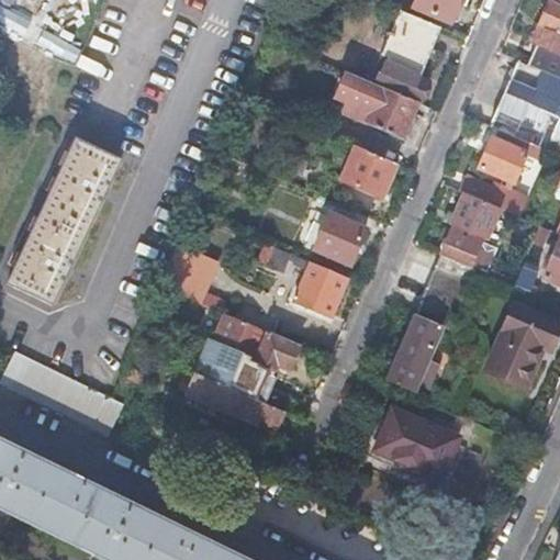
[(450,20),(458,0),(414,0),(413,3),(450,20)]
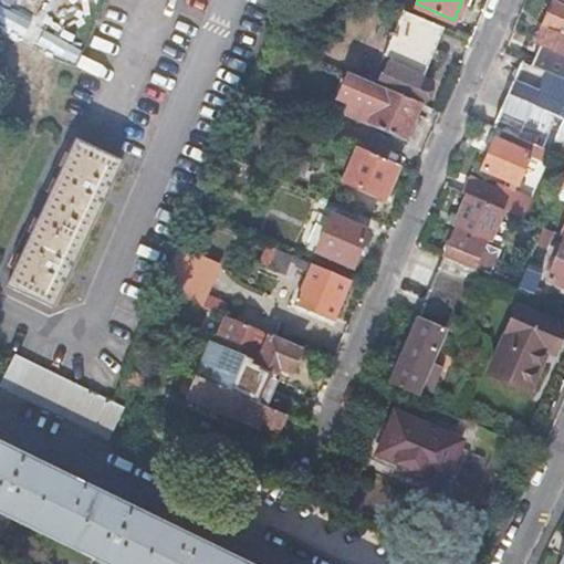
[(533,62),(563,75),(563,2),(557,0),(554,0),(544,22),(550,24),(533,62)]
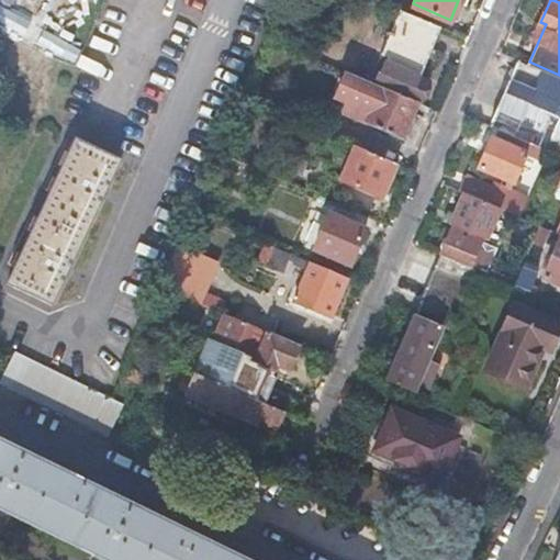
[(416,100),(418,101),(428,79),(418,75),(439,26),(399,8),(380,52),(385,54),(373,82),(381,86),(416,100)]
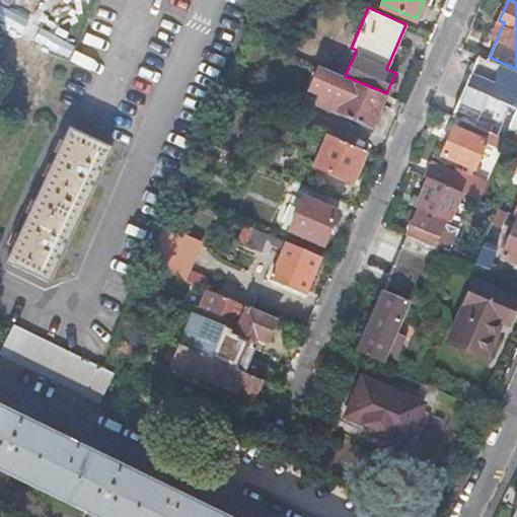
[(478,53),(452,114),(462,119),(504,136),(516,142),(516,69),(489,57),(478,53)]
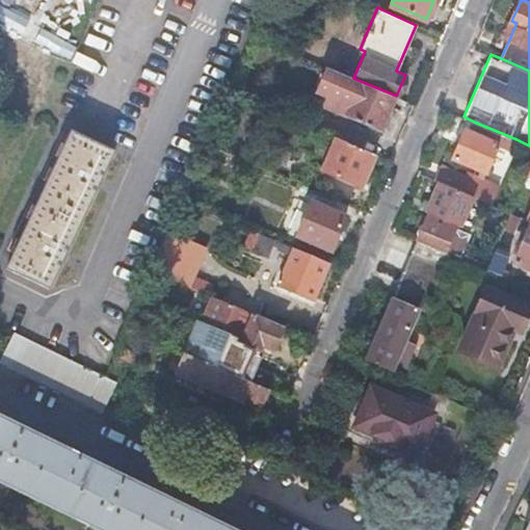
[(324,105),(346,114),(379,128),(394,95),(361,81),(353,78),(327,67),(317,89),(328,95),(324,105)]
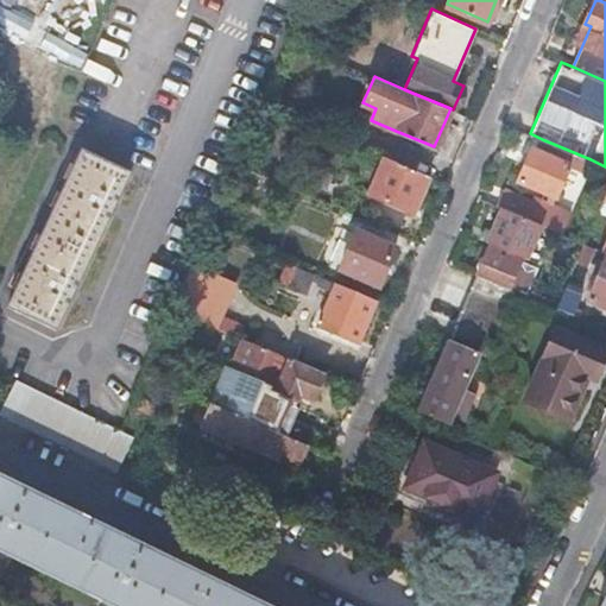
[(376,152),(392,159),(399,145),(351,124),(345,139),(376,152)]
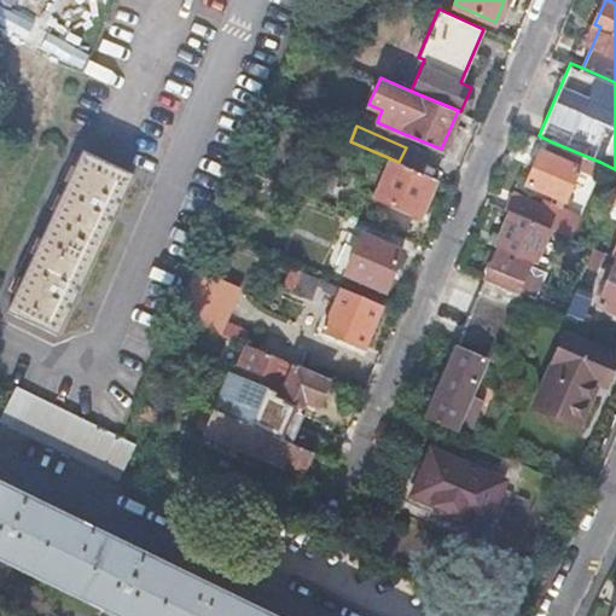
[(419,214),(435,178),(399,162),(382,155),(350,141),(342,138),(337,147),(379,166),(371,187),(377,191),(376,195),(419,214)]
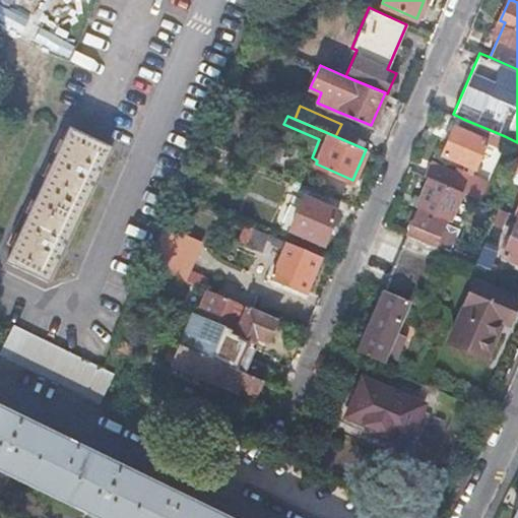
[(505,136),(463,119),(459,128),(455,126),(443,153),(475,167),(488,140),(501,145),(505,136)]
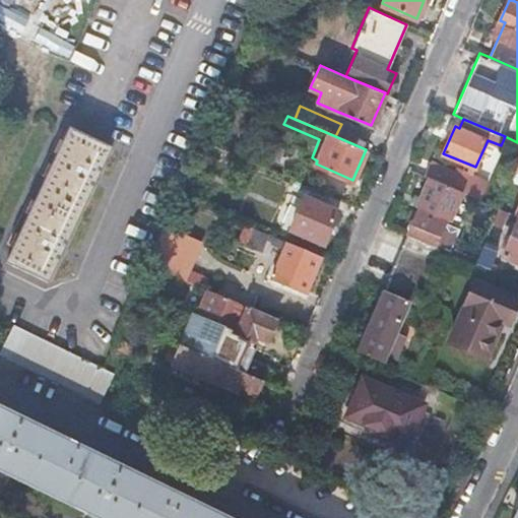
[(70,127),(6,261),(48,280),(112,146),(70,127)]
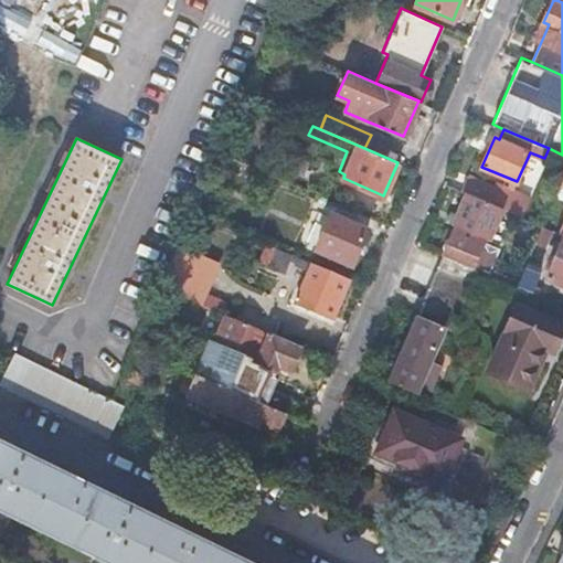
[(471,176),(465,190),(468,192),(505,208),(520,214),(528,197),(497,183),(496,187),(471,176)]
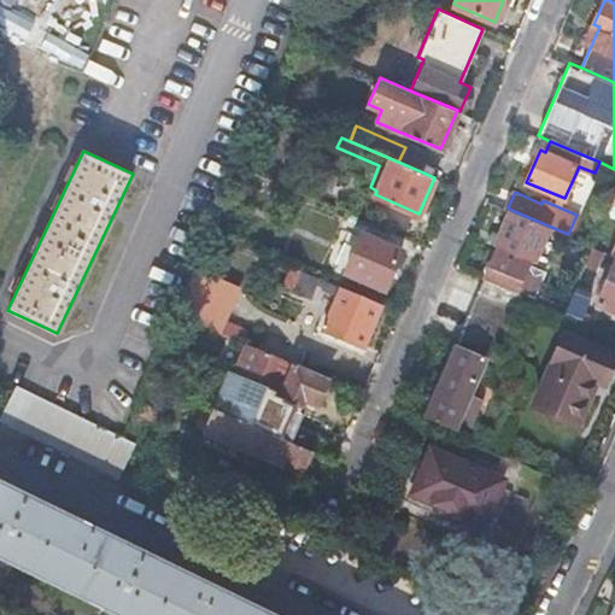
[(551,227),(511,210),(497,244),(499,245),(493,258),(490,261),(486,268),(487,273),(485,277),(520,292),(537,299),(540,290),(548,273),(548,270),(532,263),(533,259),(536,261),(551,227)]
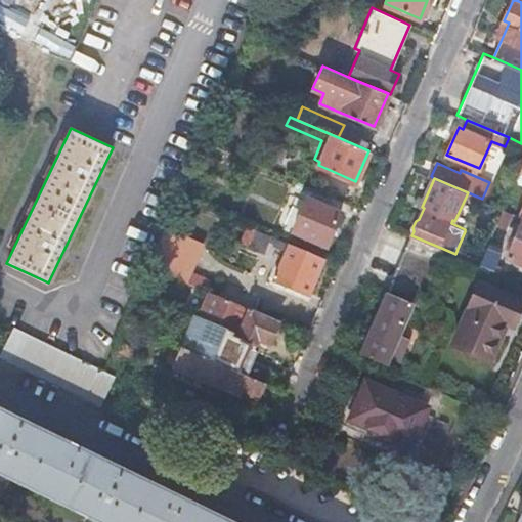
[(311,186),(340,199),(340,198),(311,185),(311,186)]
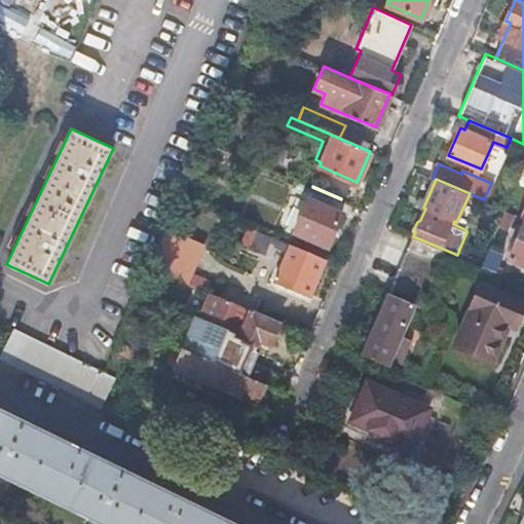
[(337,210),(341,199),(312,187),(308,197),(303,195),(301,200),(306,201),(294,231),(328,246),(342,213),(337,210)]
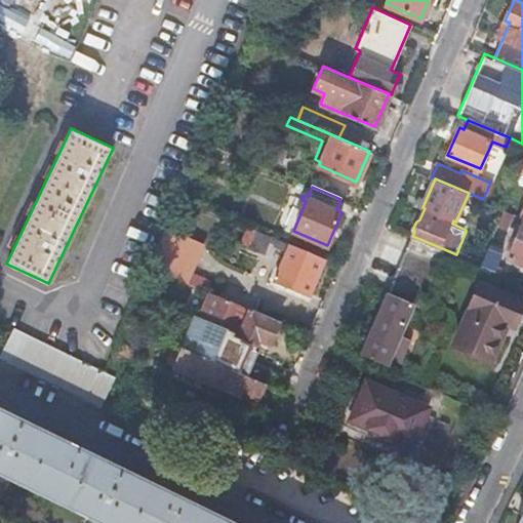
[(511,216),(503,213),(498,223),(506,226),(511,216)]
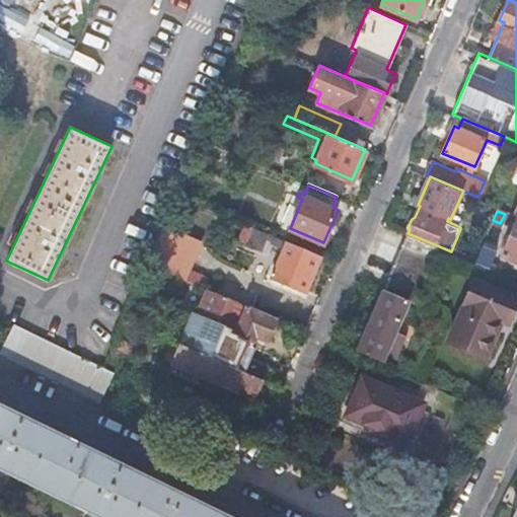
[(516,219),(502,254),(516,261),(516,219)]
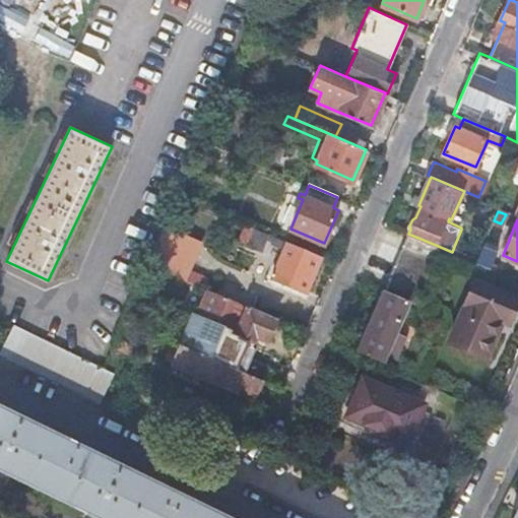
[(276,236),(246,223),(239,240),(248,243),(248,244),(269,253),(273,244),(276,236)]
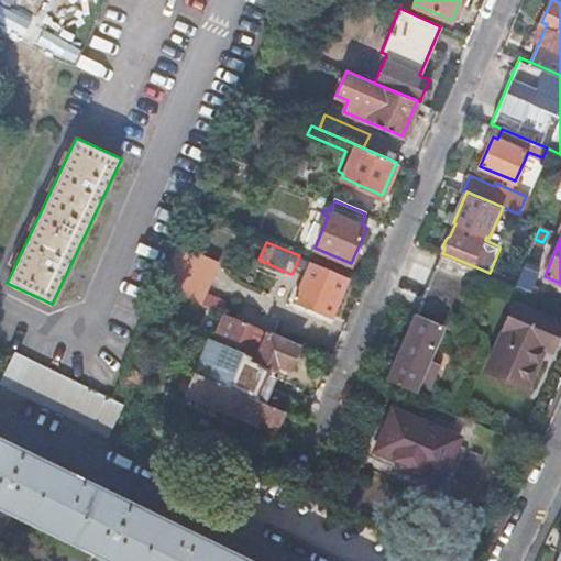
[(160,286),(221,312),(226,303),(204,293),(217,263),(176,245),(160,286)]
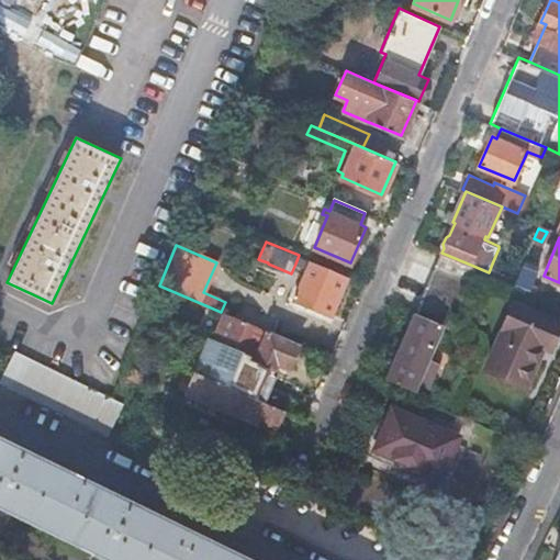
[(447,327),(448,325),(473,266),(441,253),(441,252),(415,313),(441,325),(447,327)]
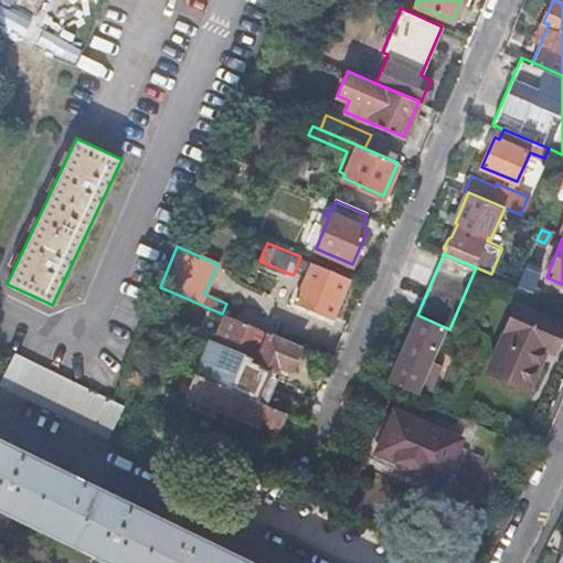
[(314,263),(300,256),(297,265),(310,272),(314,263)]
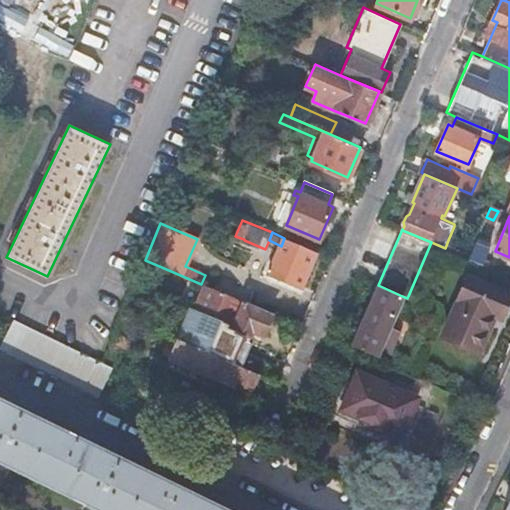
[(301,285),(315,251),(284,238),(281,246),(270,272),(301,285)]
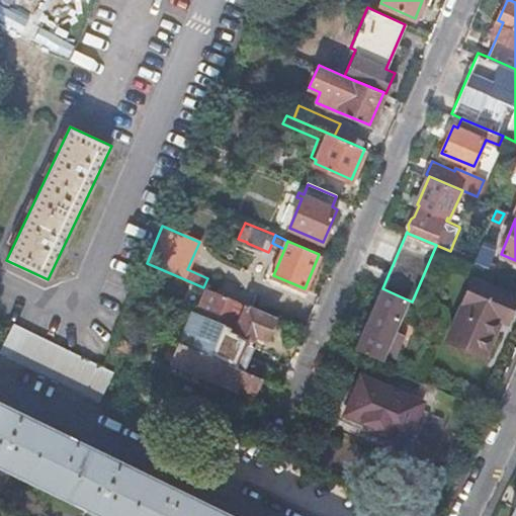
[(453,243),(450,251),(474,261),(474,260),(477,253),(453,243)]
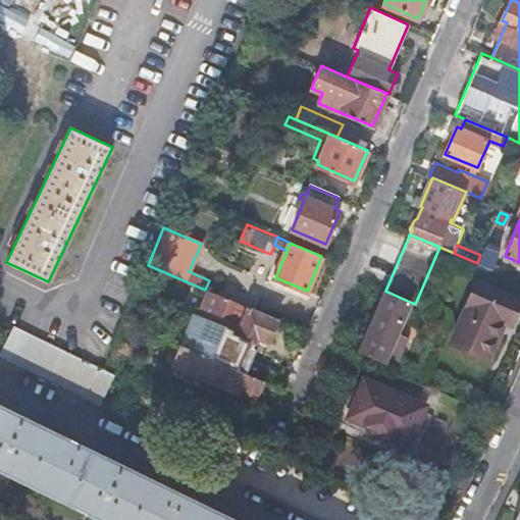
[(480,255),(477,262),(497,270),(499,265),(494,263),(499,253),(484,247),(480,255)]
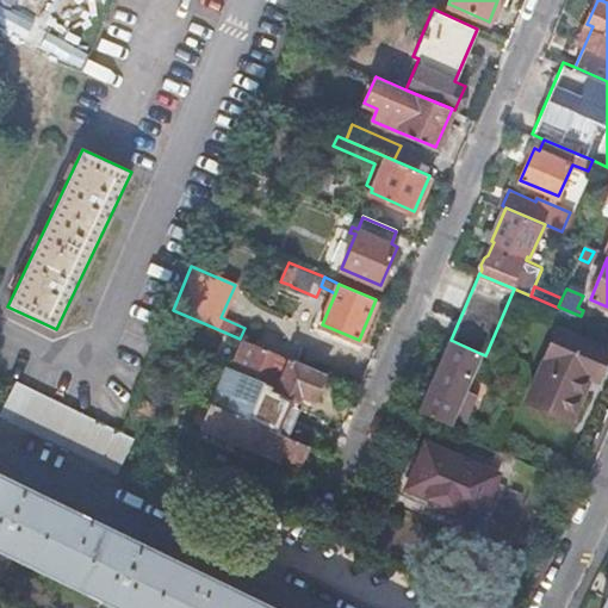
[(557,328),(526,396),(569,416),(589,374),(596,378),(607,352),(557,328)]
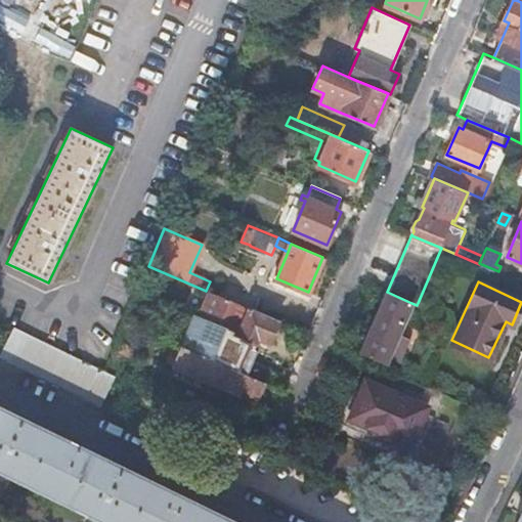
[(242,305),(210,292),(200,316),(199,318),(247,339),(256,343),(259,337),(269,341),(278,320),(242,305)]
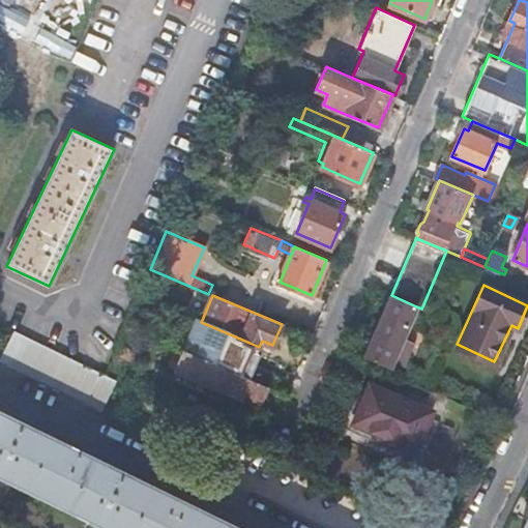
[(403,336),(416,306),(391,295),(383,314),(385,314),(368,355),(390,365),(393,359),(401,363),(411,340),(403,336)]
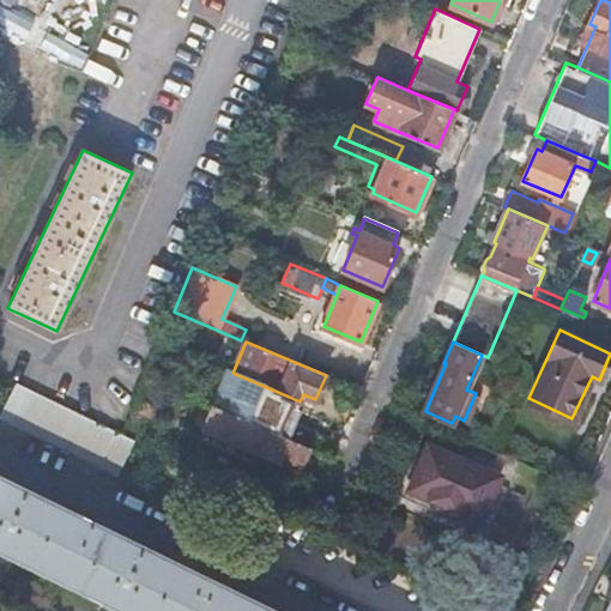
[(274,431),(289,397),(233,373),(234,370),(227,368),(211,405),(218,407),(241,417),(272,430),(274,431)]
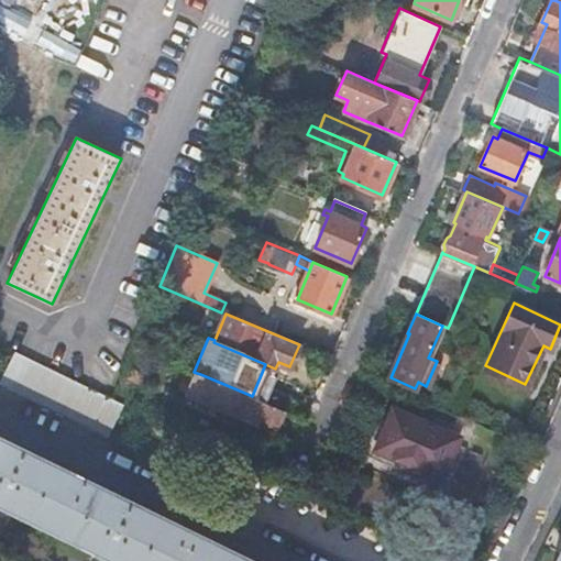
[(112,398),(15,352),(1,381),(107,431),(121,403),(118,402),(112,398)]
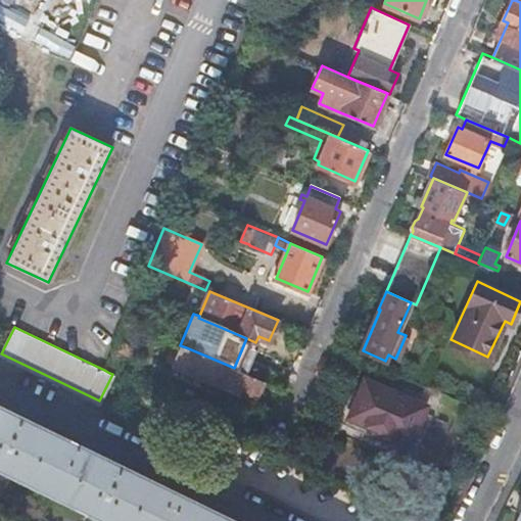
[(243,372),(255,342),(246,338),(234,368),(243,372)]
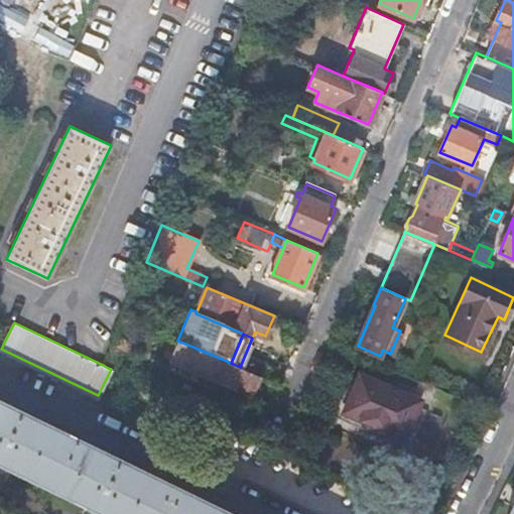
[(253,394),(260,375),(240,367),(231,363),(229,362),(203,351),(183,343),(177,341),(171,338),(164,356),(253,394)]
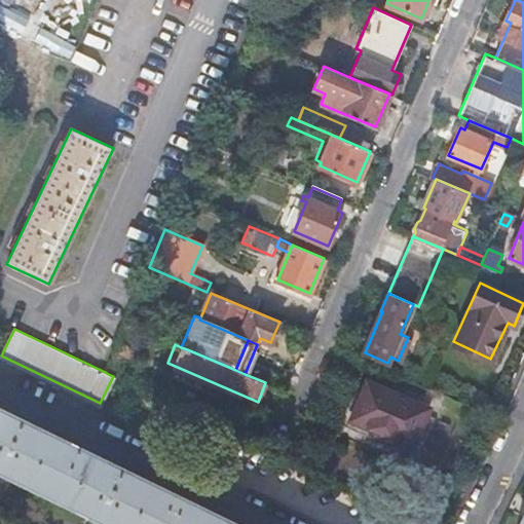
[(427,408),(367,381),(350,418),(412,446),(427,408)]
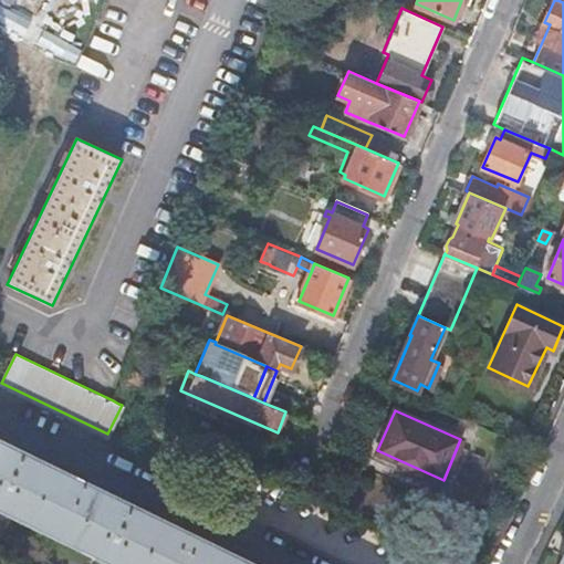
[(0,510),(6,513),(8,510),(100,555),(98,559),(108,563),(114,563),(115,562),(118,563),(241,563),(136,513),(137,510),(129,507),(128,509),(27,460),(28,457),(21,453),(20,457),(0,446),(0,510)]
